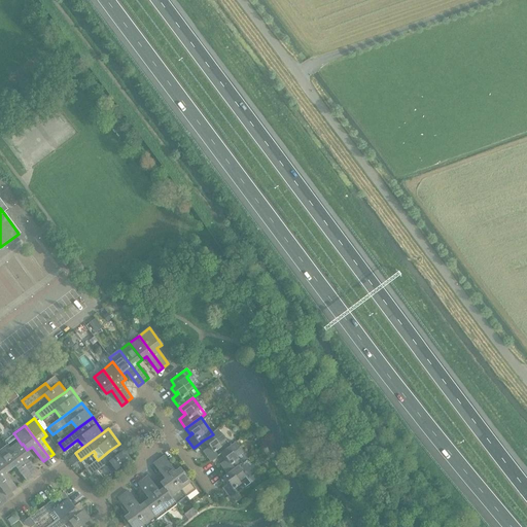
[(218,430),(213,434),(203,441),(207,447),(209,445),(210,447),(204,452),(211,461),(220,454),(231,447),(218,430)]
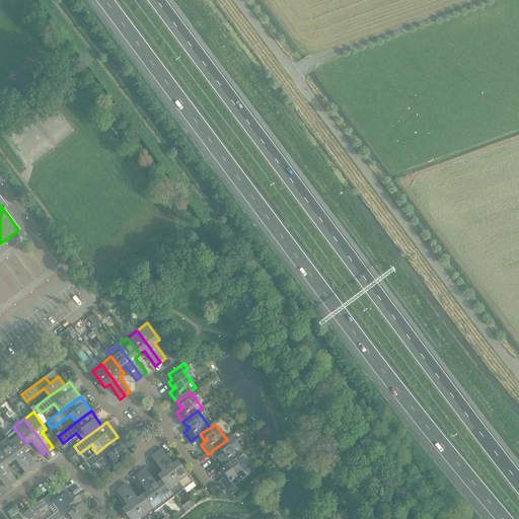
[(25,452),(30,448),(26,443),(22,437),(21,438),(14,428),(5,435),(7,439),(31,470),(36,467),(25,452)]
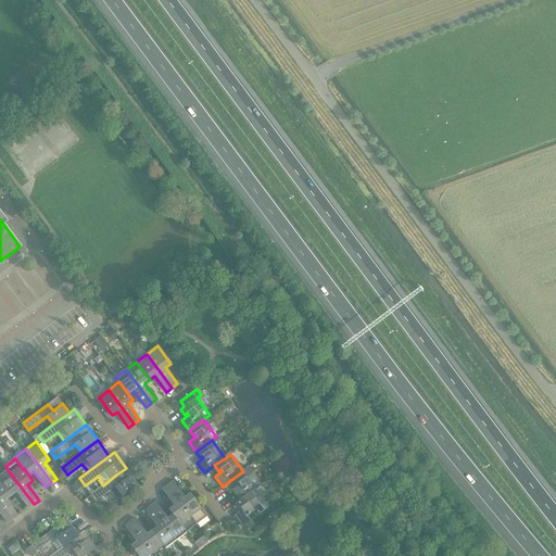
[(256,489),(251,482),(256,478),(249,467),(243,471),(232,479),(237,484),(239,483),(240,484),(234,490),(241,500),(251,493),(256,489)]
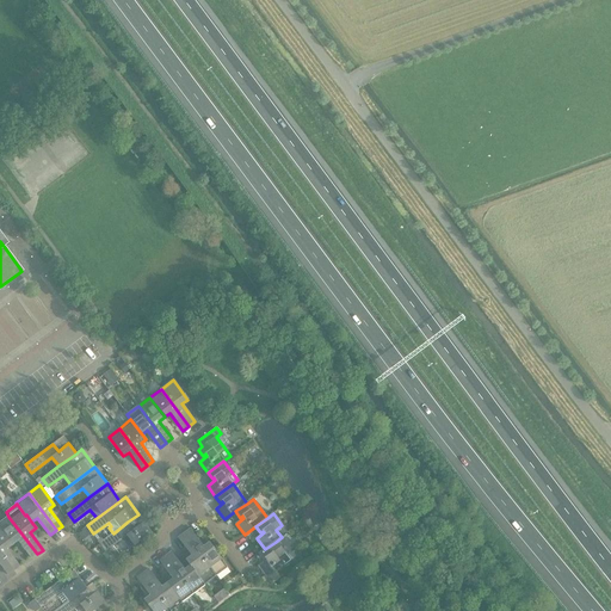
[(37,554),(8,517),(0,523),(0,528),(12,545),(18,541),(31,559),(37,554)]
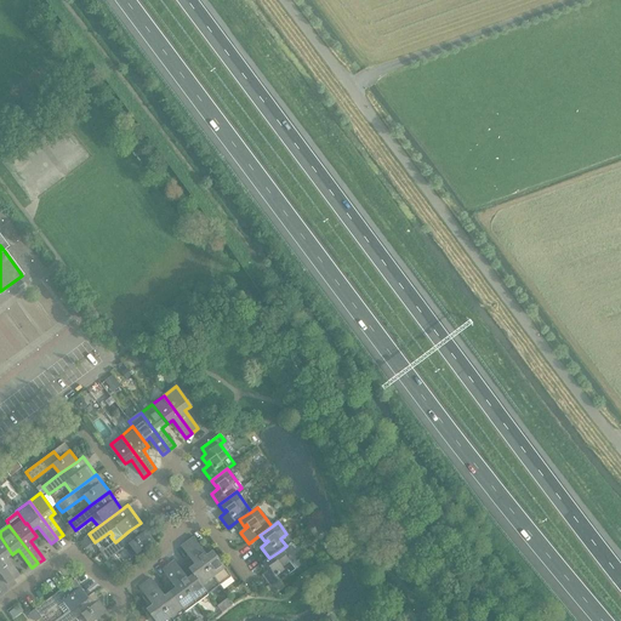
[(102,552),(108,559),(124,547),(131,558),(154,541),(146,530),(136,539),(130,530),(115,542),(106,550),(102,552)]
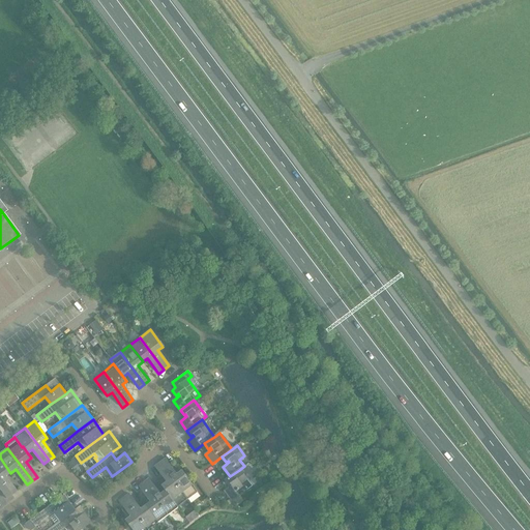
[(6,476),(10,473),(0,458),(0,478),(12,496),(18,492),(6,476)]
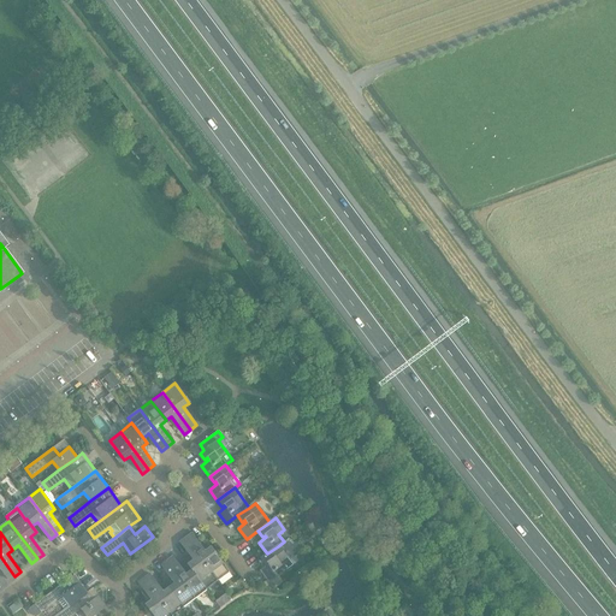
[(229,572),(209,546),(205,550),(191,533),(185,537),(217,580),(229,572)]
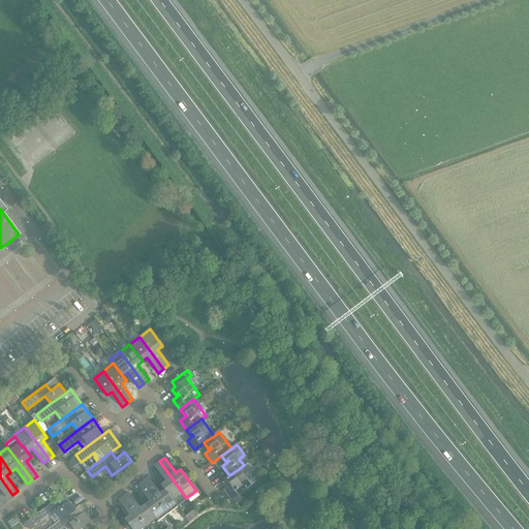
[(186,498),(159,461),(154,465),(164,480),(159,484),(163,489),(167,495),(168,495),(177,505),(186,498)]
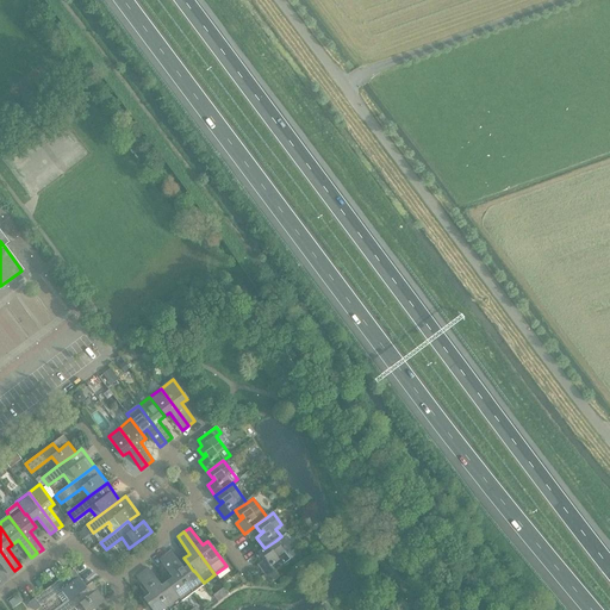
[(275,541),(265,548),(259,553),(263,559),(265,558),(266,560),(259,565),(267,577),(290,560),(275,541)]
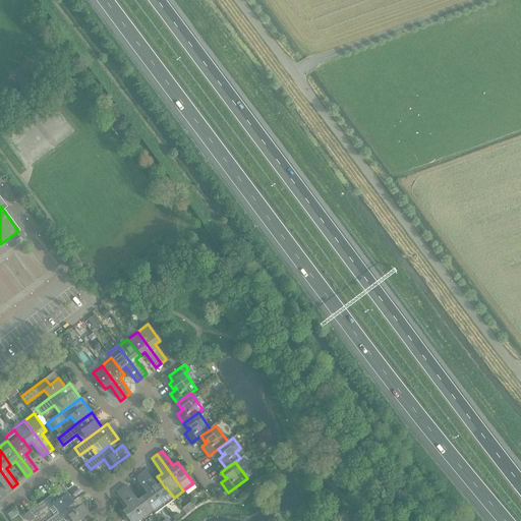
[(12,487),(0,470),(0,481),(7,490),(12,487)]
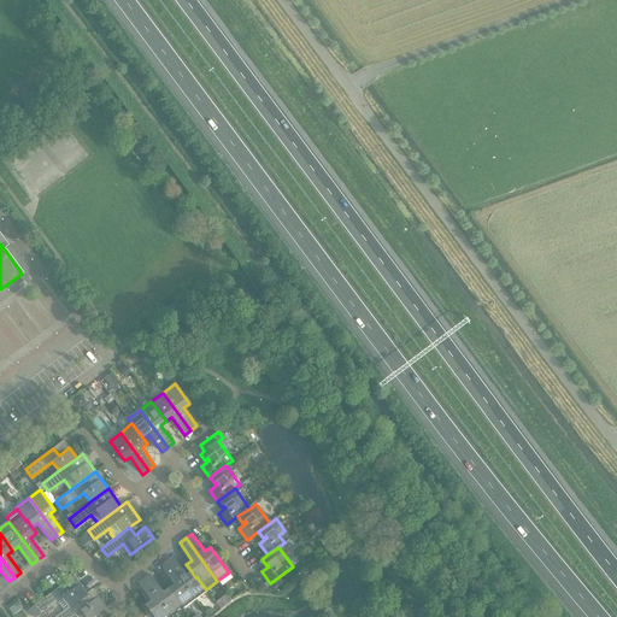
[(206,589),(197,577),(195,577),(191,570),(186,575),(172,557),(166,562),(194,599),(206,589)]
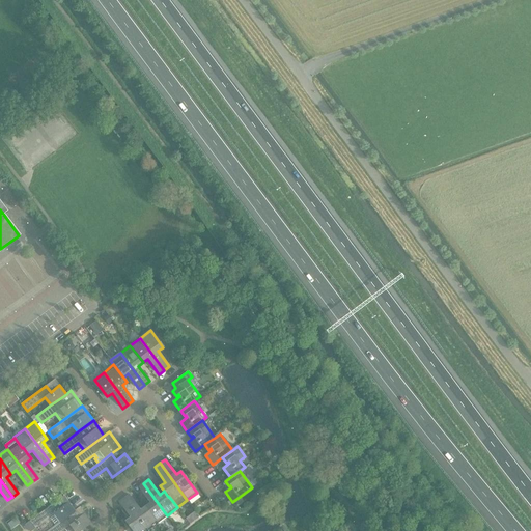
[(167,515),(143,483),(138,487),(149,502),(144,506),(157,523),(167,515)]
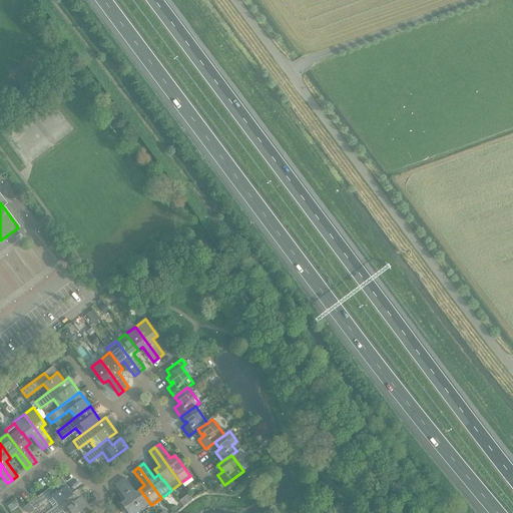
[(151,505),(139,489),(135,492),(124,478),(119,481),(142,512),(151,505)]
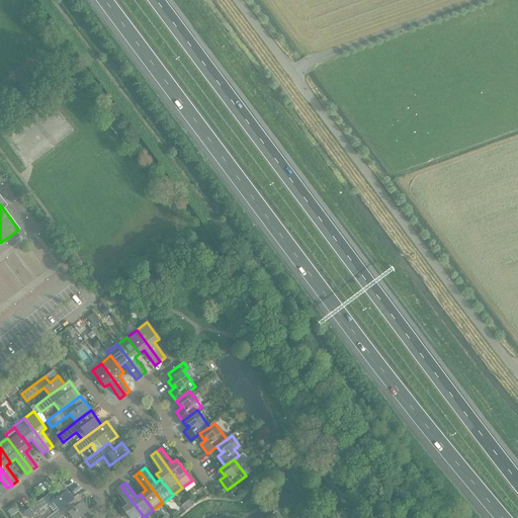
[(142,517),(144,517),(120,486),(115,490),(126,504),(121,508),(128,517),(142,517)]
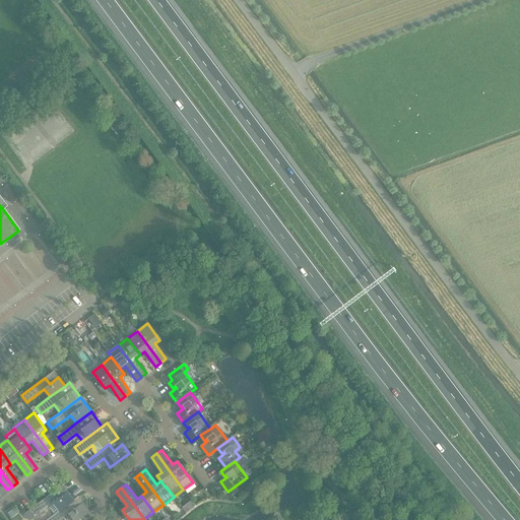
[(35,517),(53,504),(59,512),(69,504),(73,502),(67,493),(58,500),(53,493),(29,511),(35,517)]
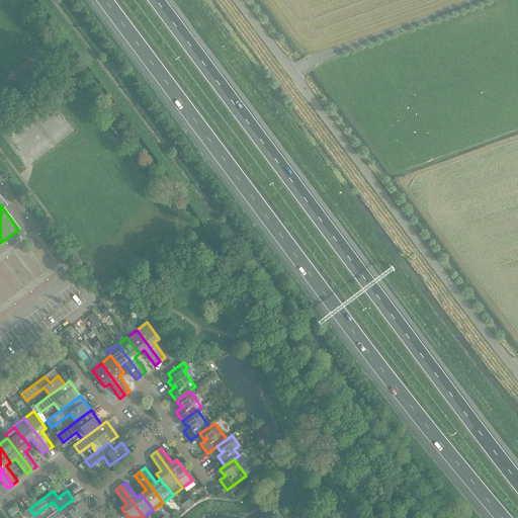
[(64,517),(78,517),(89,510),(83,502),(74,508),(69,502),(59,510),(48,517),(61,517),(64,516),(64,517)]
